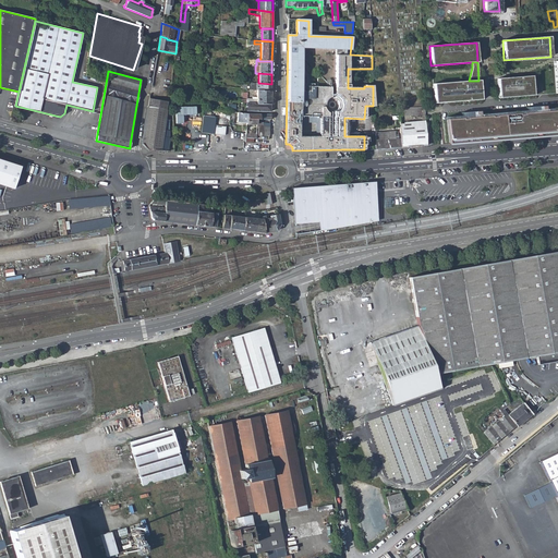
[(533,96),(532,76),(497,79),(498,98),(533,96)]
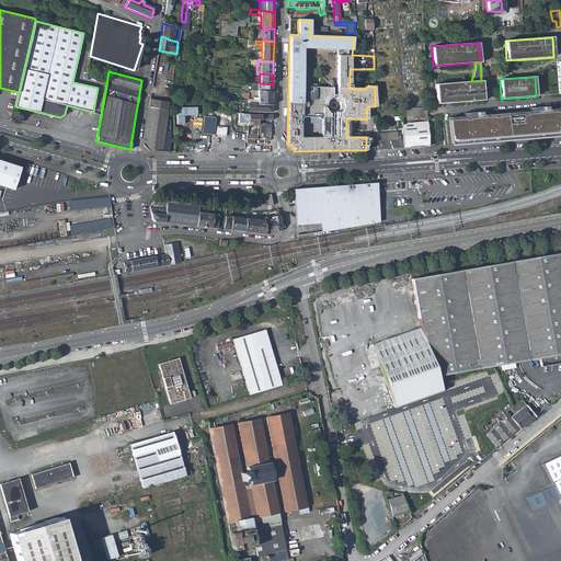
[(481,81),(471,81),(434,84),(436,104),(483,100),(481,81)]
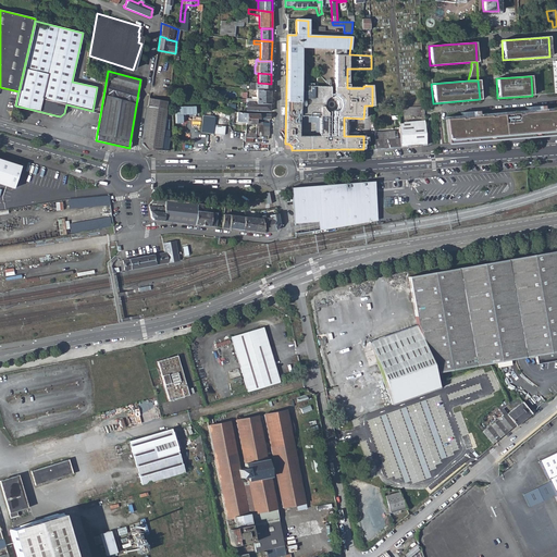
[(270,93),(271,84),(258,83),(256,83),(256,90),(270,93)]
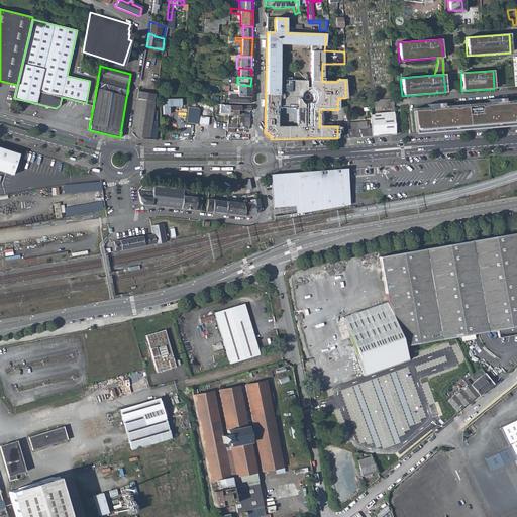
[(250,97),(250,86),(237,84),(237,93),(221,92),(221,94),(228,95),(250,97)]
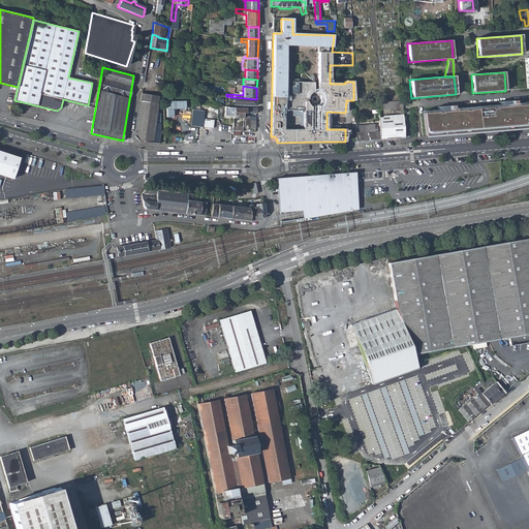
[(141,101),(157,104),(159,97),(142,94),(141,101)]
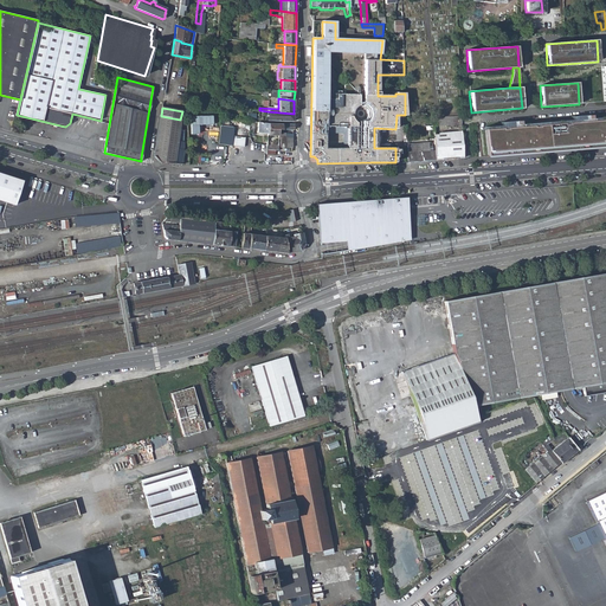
[(191,123),(217,126),(218,114),(217,114),(217,111),(202,110),(202,115),(197,114),(197,113),(197,110),(192,110),(191,123)]
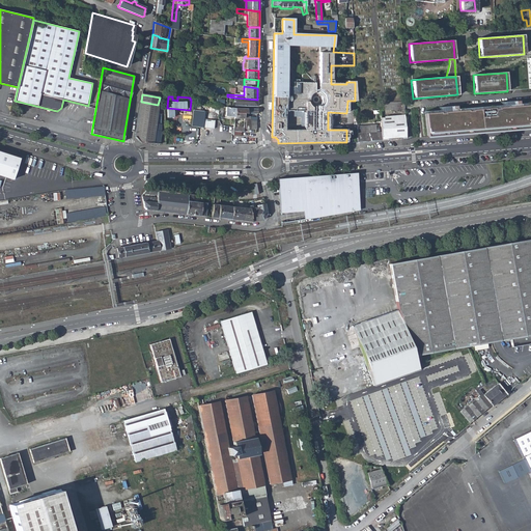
[(257,107),(257,100),(234,98),(234,104),(232,104),(232,105),(257,107)]
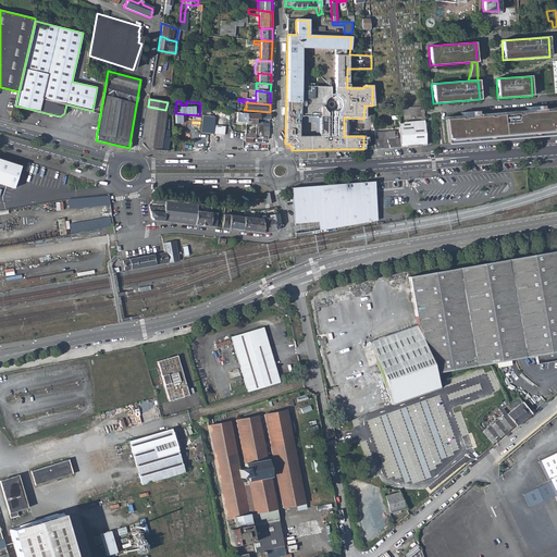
[(165,110),(148,107),(141,144),(147,150),(166,151),(169,138),(168,138),(168,119),(165,119),(165,110)]
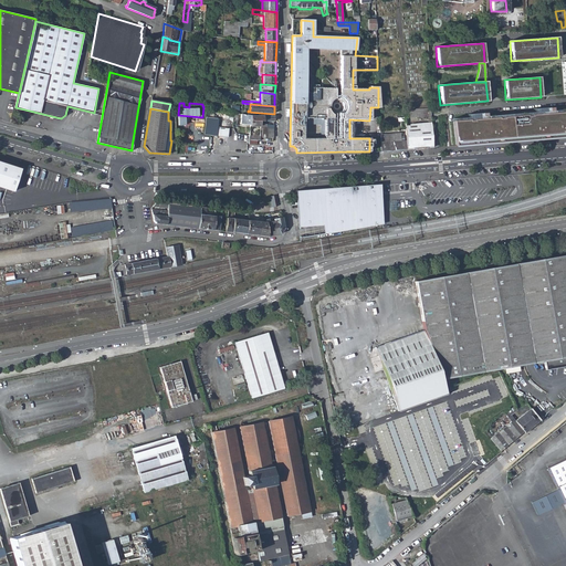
[(203,135),(228,137),(228,128),(217,127),(217,119),(208,118),(209,108),(206,108),(205,117),(203,135)]
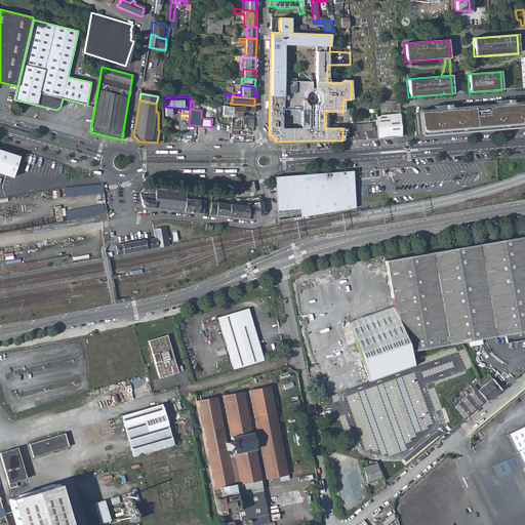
[(376,102),(374,102),(375,109),(396,109),(397,116),(375,117),(376,130),(377,138),(401,136),(399,101),(376,102)]
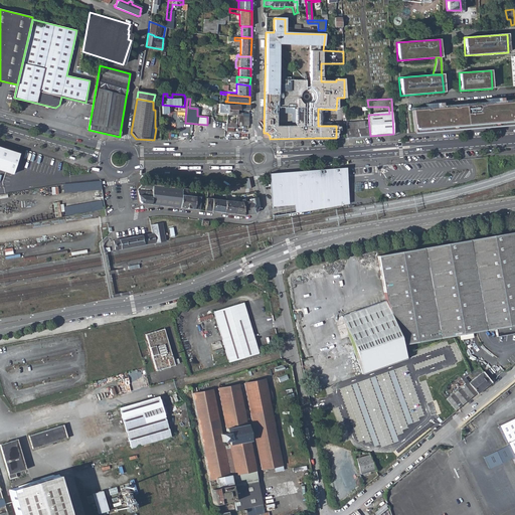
[(411,109),(412,111),(514,102),(514,100),(503,101),(499,102),(499,99),(485,100),(486,103),(442,106),(439,106),(439,104),(424,105),(424,108),(411,109)]
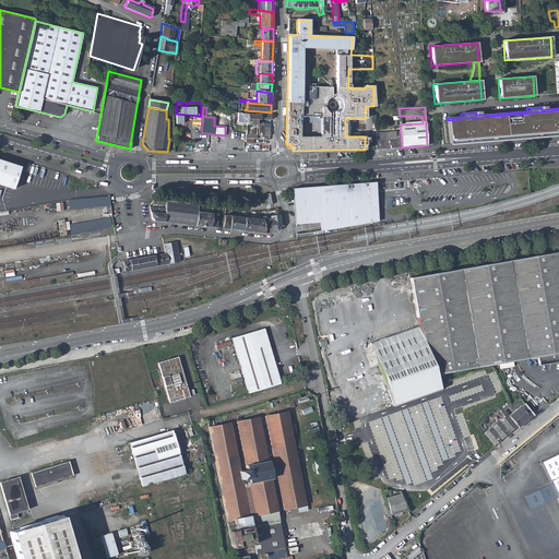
[(442,144),(558,134),(558,110),(448,120),(448,121),(440,121),(442,144)]
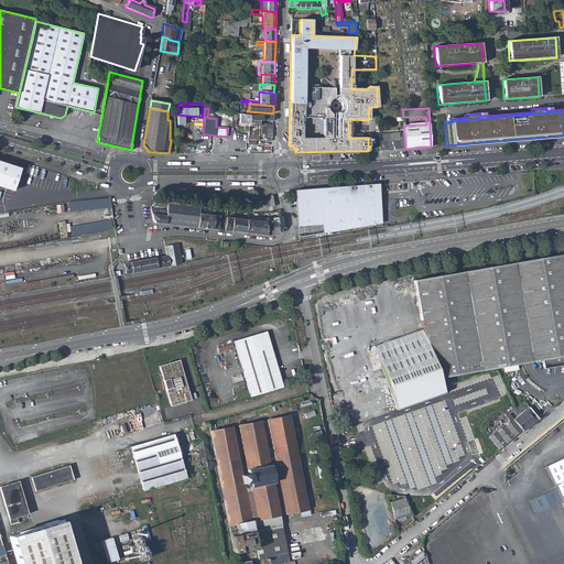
[(248,125),(248,115),(240,114),(239,123),(248,125)]
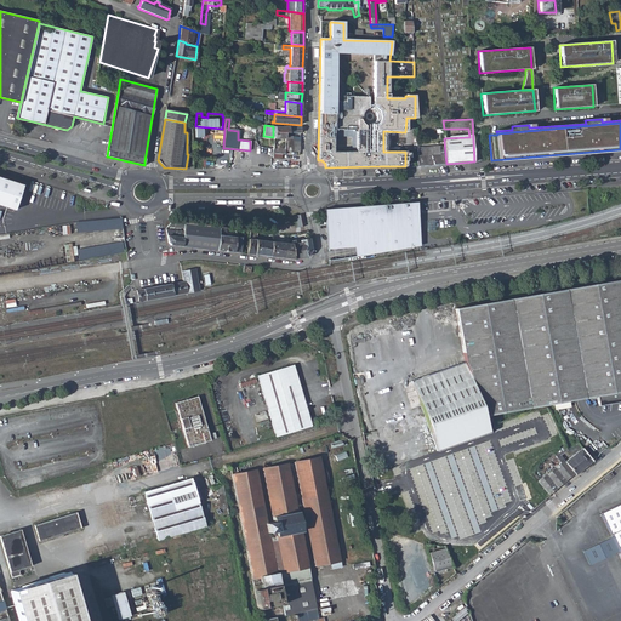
[(301,134),(301,129),(273,126),(273,137),(273,140),(284,140),(284,134),(301,134)]
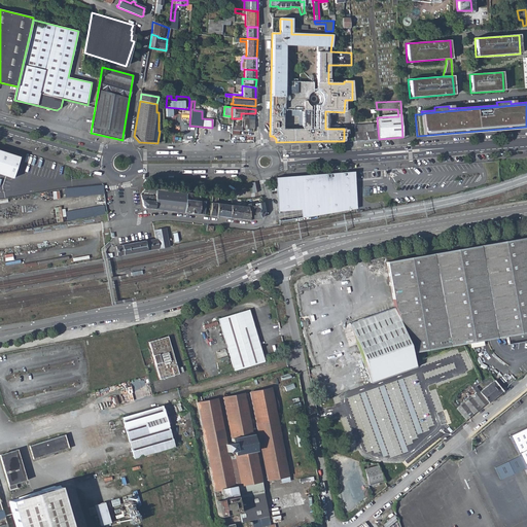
[(254,129),(254,120),(245,119),(244,119),(243,128),(254,129)]
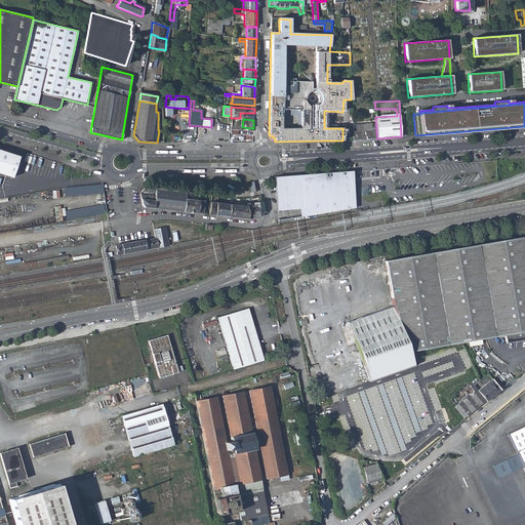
[(353,140),(377,138),(376,130),(371,131),(371,123),(353,124),(353,140)]
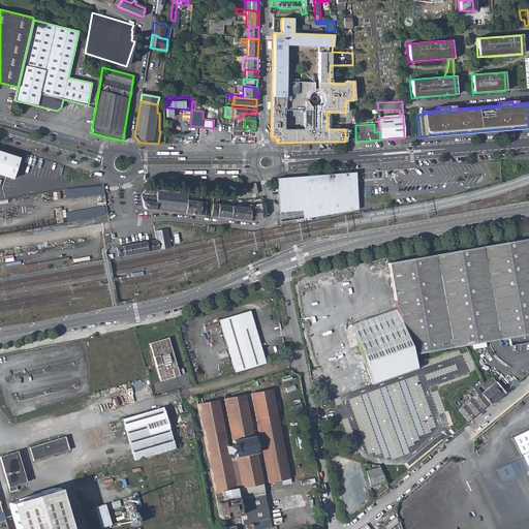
[(0,173),(12,178),(19,156),(0,150),(0,173)]
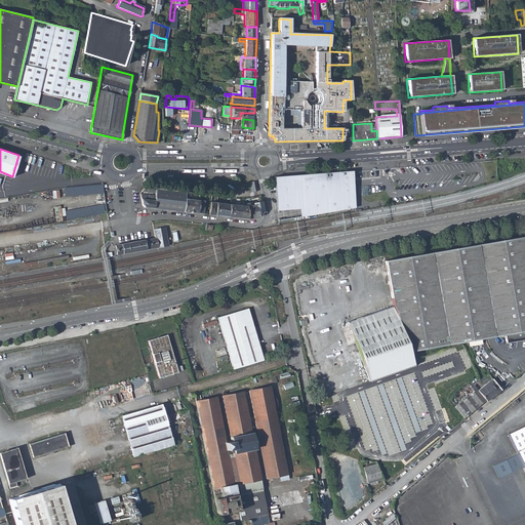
[(355,170),(276,175),(277,213),(298,210),(300,219),(356,210),(356,182),(355,170)]
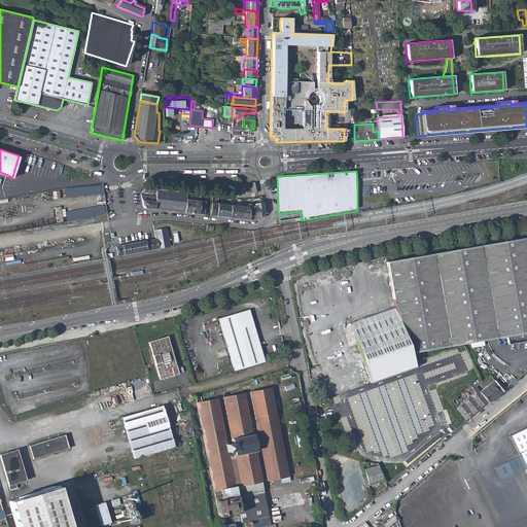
[(104,185),(65,187),(65,197),(104,195),(104,185)]
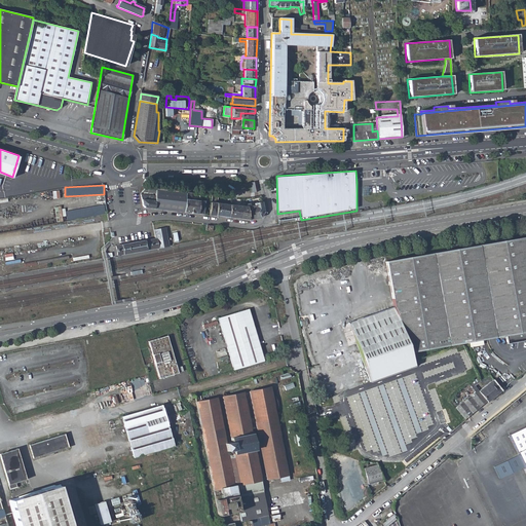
[(149,196),(141,195),(142,205),(145,209),(203,215),(204,201),(211,202),(212,196),(198,195),(197,202),(190,201),(191,193),(147,187),(142,192),(155,193),(155,196),(154,201),(149,200),(149,196)]
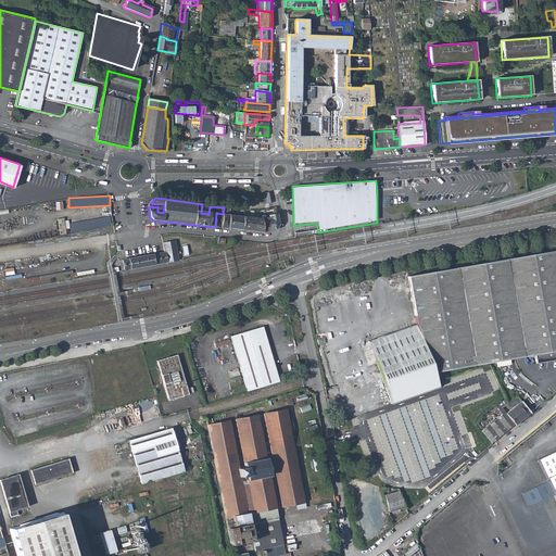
[(264,219),(261,219),(263,232),(275,231),(279,225),(277,214),(268,216),(268,218),(264,219)]
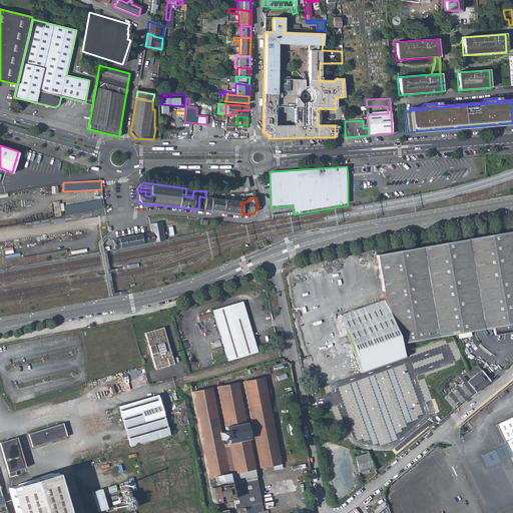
[(103,199),(65,204),(66,215),(104,210),(103,199)]
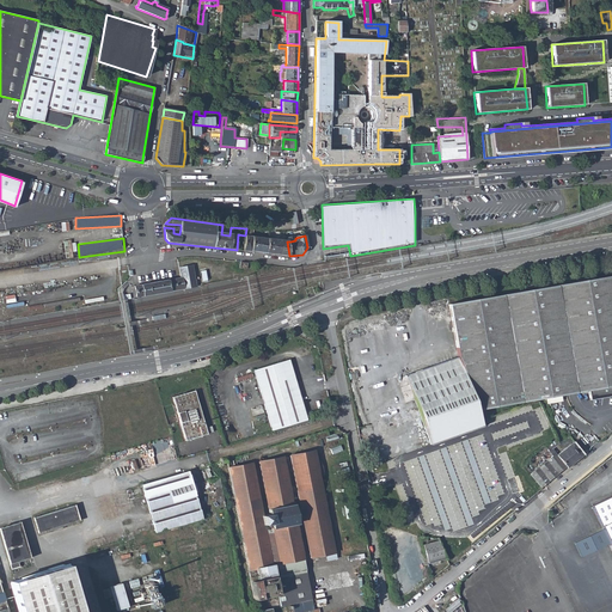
[(252,238),(251,252),(265,254),(268,239),(252,238)]
